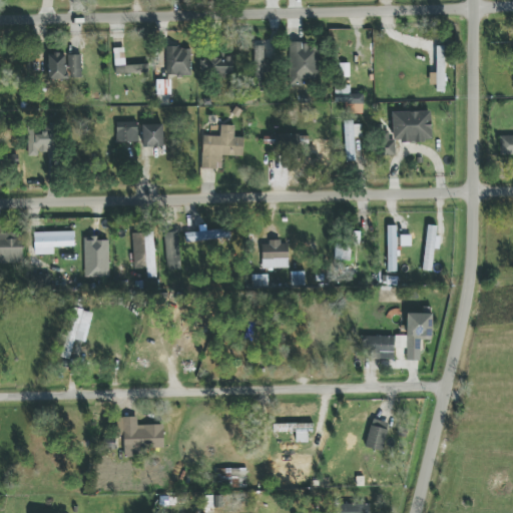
[(290,86),(305,85),(304,80),(320,80),(319,43),(289,44),(290,86)]
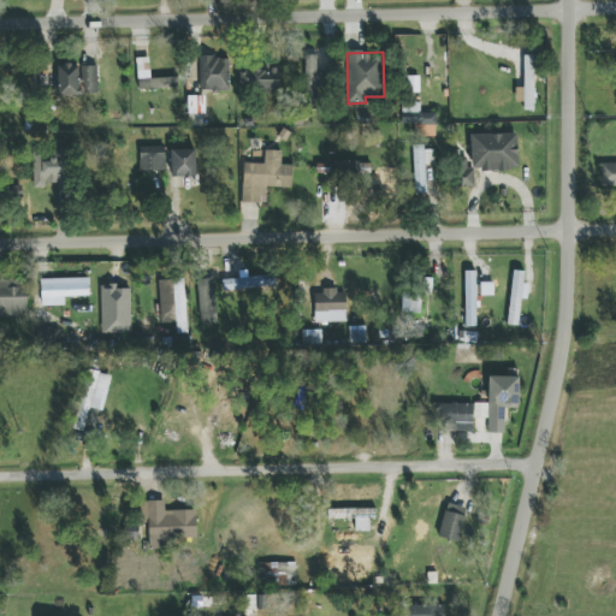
[(327,72),(318,72),(317,54),(303,55),(304,98),(317,98),(317,88),(329,87),(327,72)]
